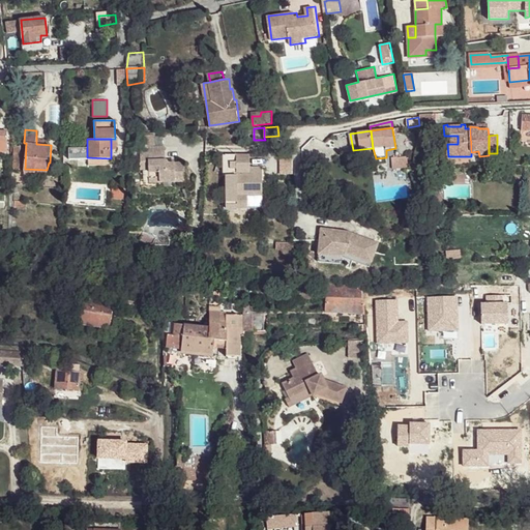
[(85,147),(67,147),(68,158),(85,157),(85,147)]
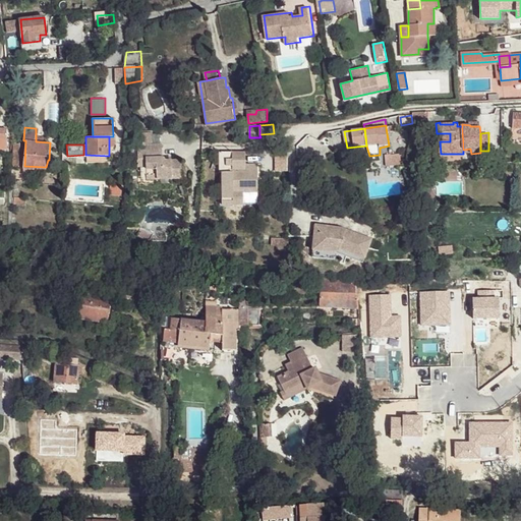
[(162,146),(147,145),(146,159),(139,159),(138,161),(136,163),(136,168),(146,168),(147,180),(172,179),(182,179),(181,161),(172,161),(166,161),(163,157),(162,146)]
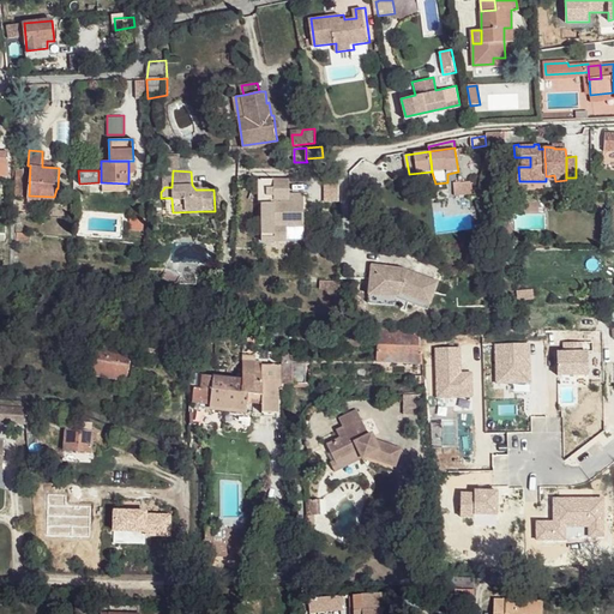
[(23,173),(13,173),(14,198),(24,199),(23,173)]
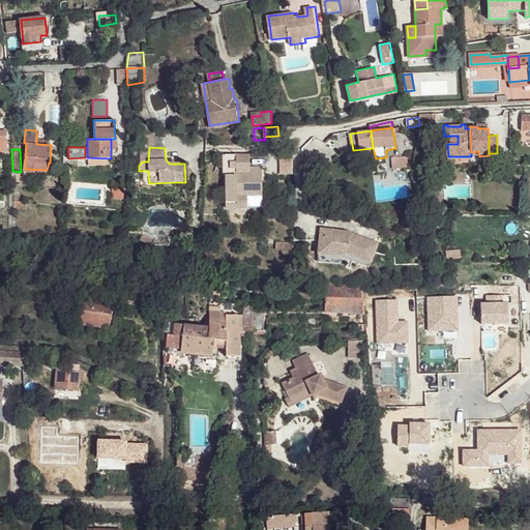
[(251,155),(225,155),(226,209),(267,209),(266,196),(263,195),(262,169),(249,168),(251,155)]
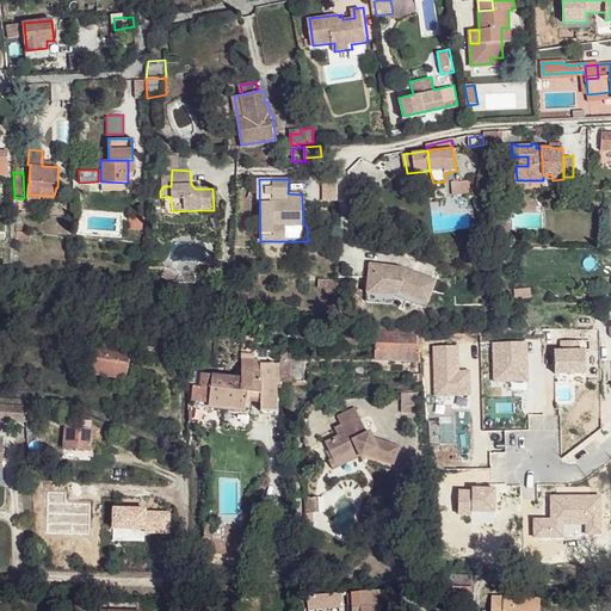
[(471,180),(452,184),(455,195),(473,193),(471,180)]
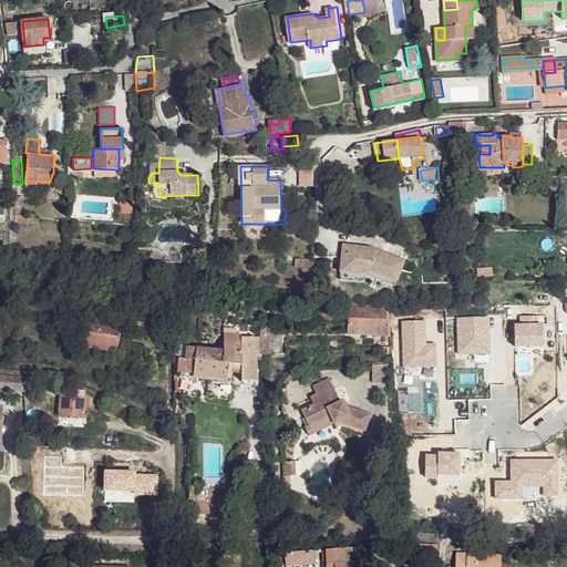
[(158,183),(148,183),(148,202),(186,200),(187,195),(160,196),(158,183)]
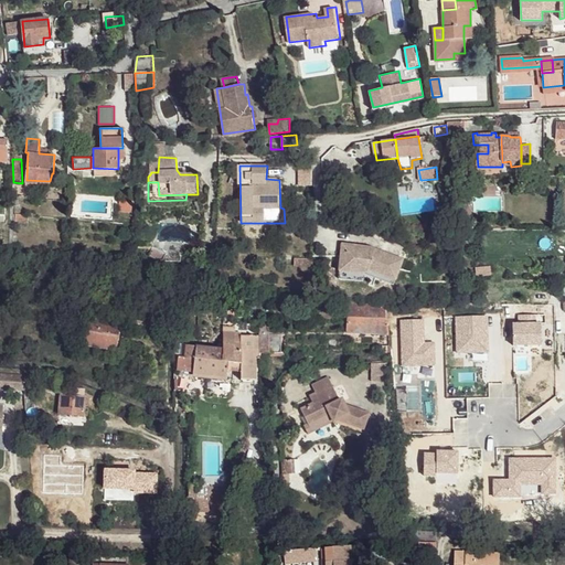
[(132,202),(120,201),(119,209),(131,211),(132,202)]
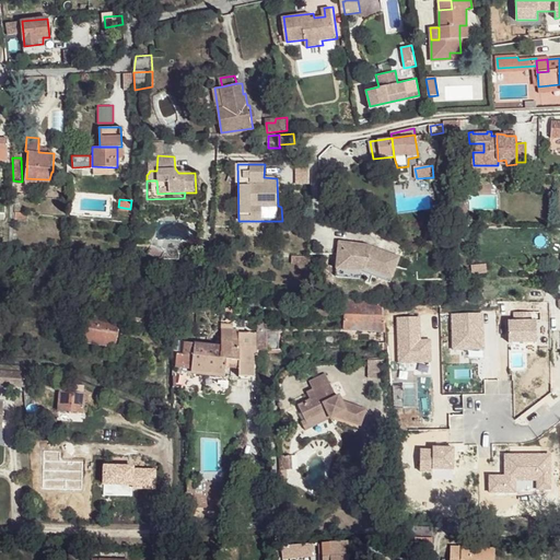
[(439,230),(428,231),(428,238),(440,237),(439,230)]
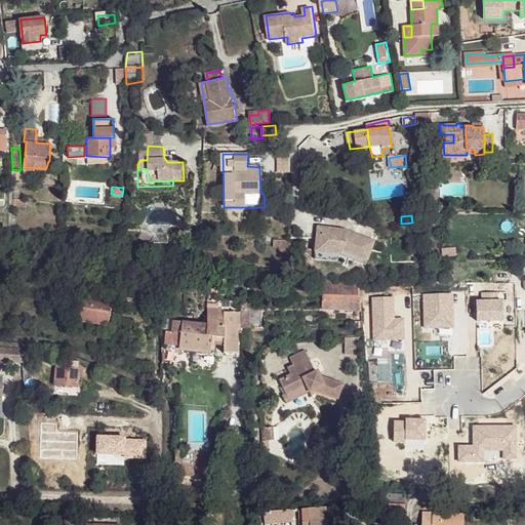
[(330,236),(320,235),(319,254),(329,255),(329,248),(337,249),(337,251),(345,252),(360,258),(362,254),(372,257),(377,242),(347,232),(331,230),(330,236)]
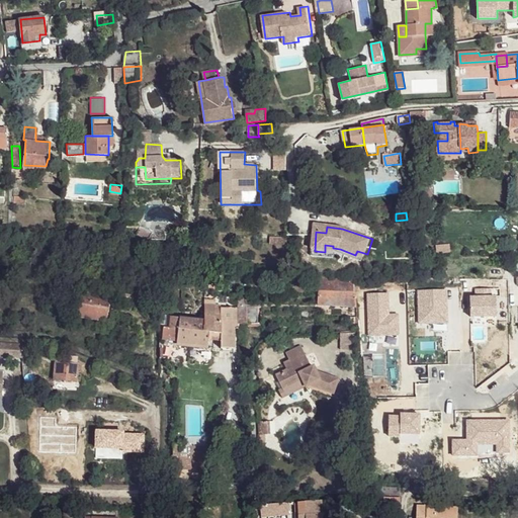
[(355,282),(313,284),(313,309),(329,309),(330,299),(356,298),(355,282)]
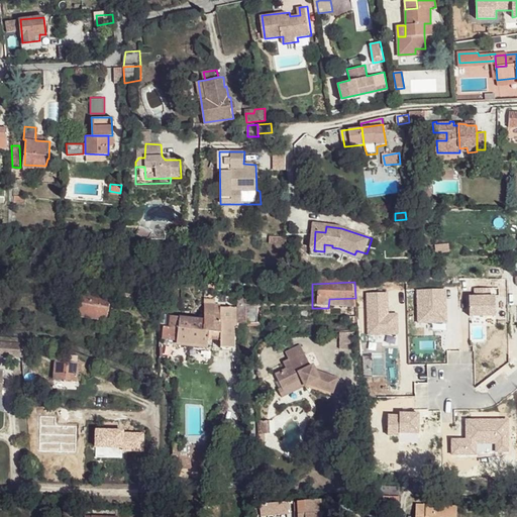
[(447,288),(417,289),(417,322),(448,321),(447,288)]
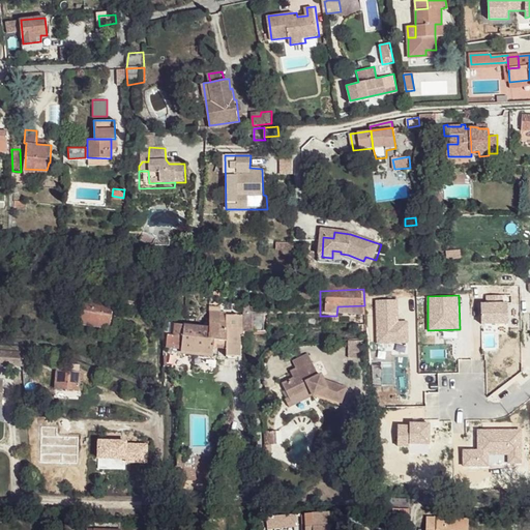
[(487,302),(480,302),(480,324),(509,324),(508,302),(503,302),(503,295),(487,295),(487,302)]
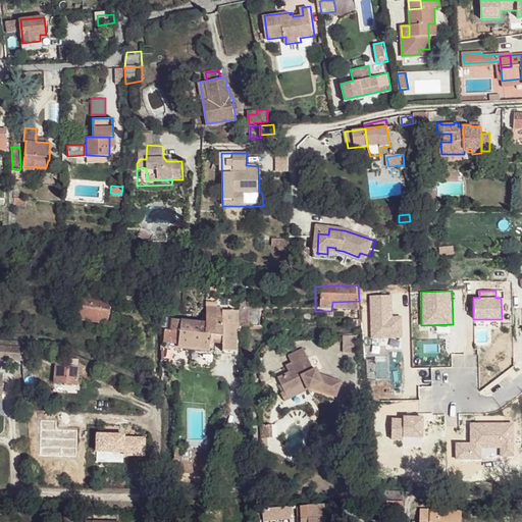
[(111,300),(83,295),(79,323),(108,327),(111,300)]
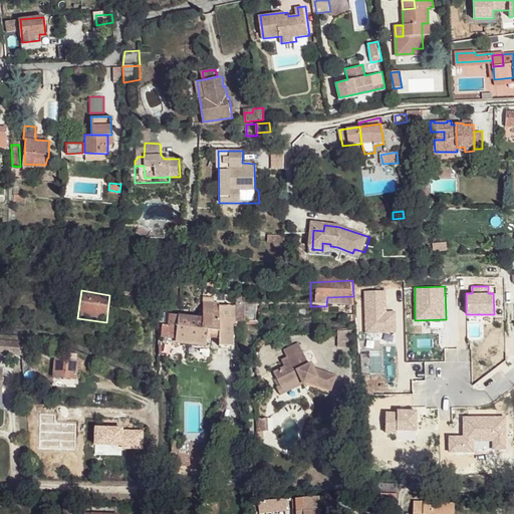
[(386,291),(363,291),(364,332),(397,332),(396,311),(387,311),(386,291)]
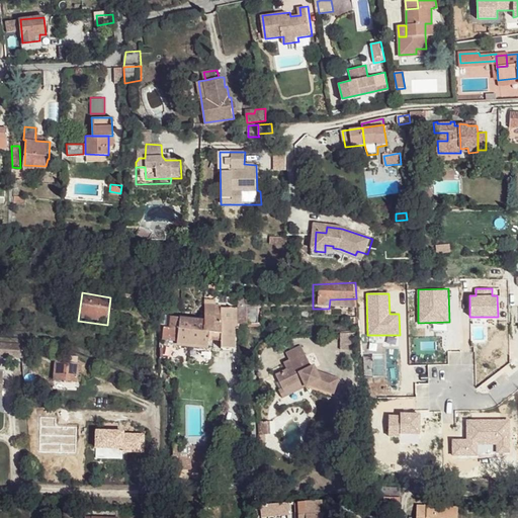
[(247,294),(240,294),(241,325),(258,324),(258,306),(247,306),(247,294)]
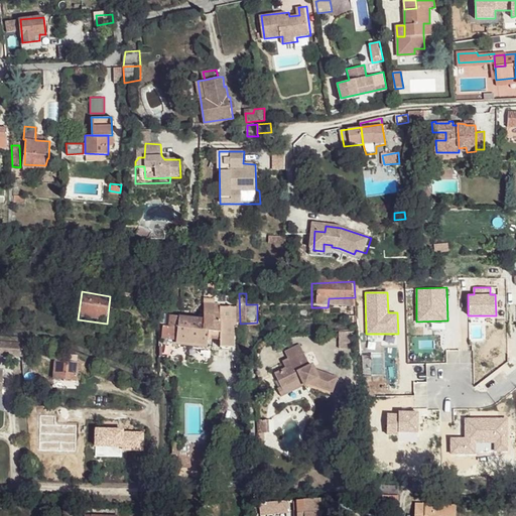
[(220,321),(172,316),(171,328),(164,328),(164,337),(170,338),(169,343),(207,347),(208,333),(231,335),(233,310),(221,309),(220,321)]
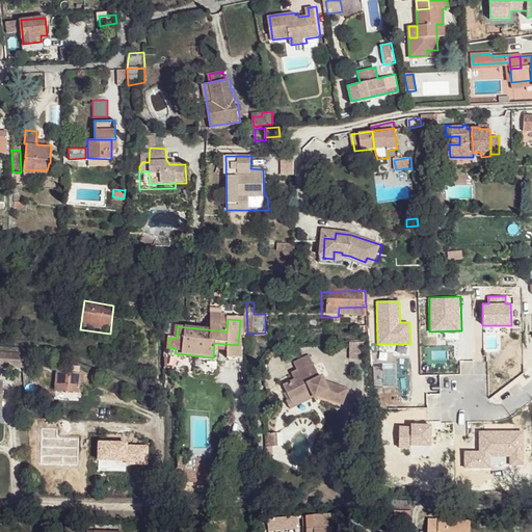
[(23,352),(0,351),(0,360),(23,362),(23,352)]
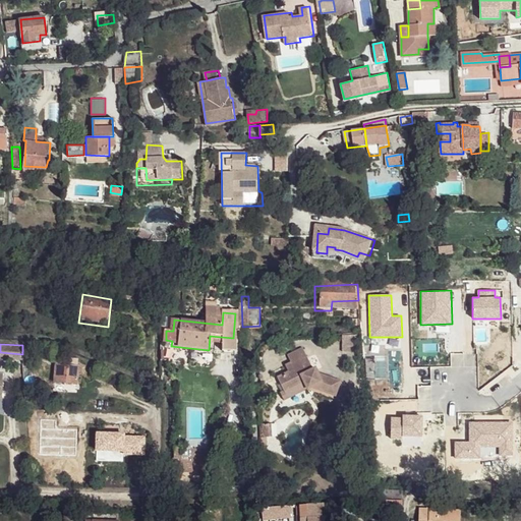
[(31,346),(22,345),(22,354),(31,354),(31,346)]
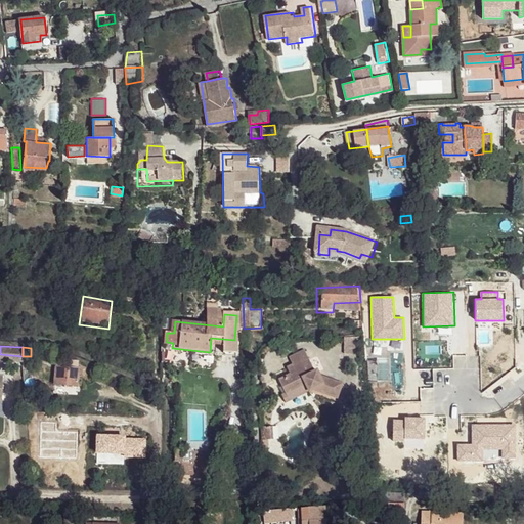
[(304,396),(310,394),(335,400),(339,387),(315,380),(313,376),(315,375),(305,350),(290,356),(294,365),(288,367),(291,375),(279,379),(286,394),(300,389),(304,396)]
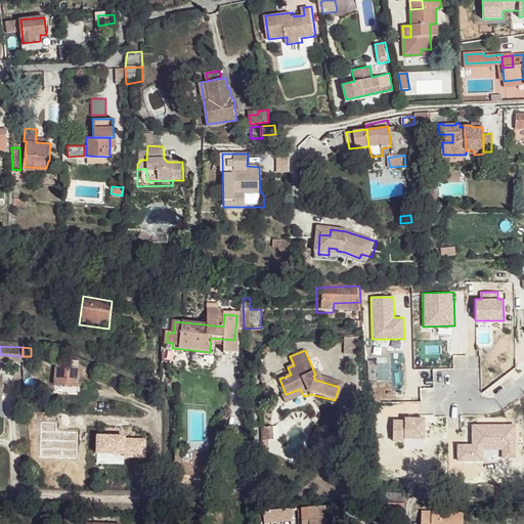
[(67,360),(55,358),(55,365),(66,366),(67,360)]
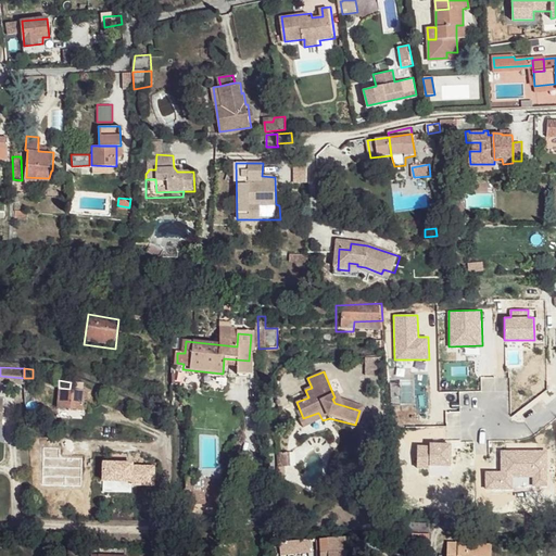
[(70,389),(59,388),(54,409),(78,414),(83,392),(70,389)]
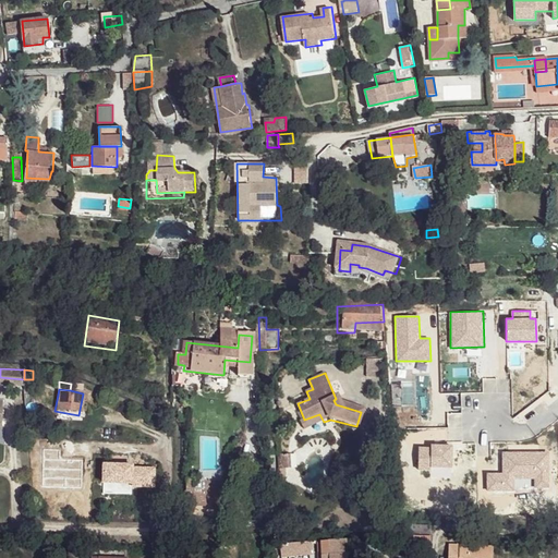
[(304,420),(300,422),(304,431),(324,422),(319,414),(304,420)]
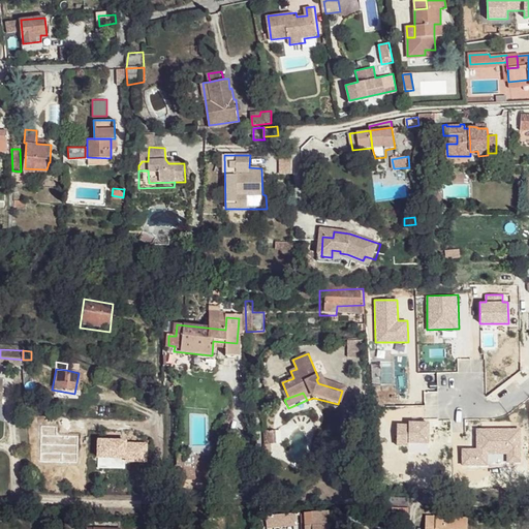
[(338,404),(313,398),(307,400),(338,408),(338,404)]
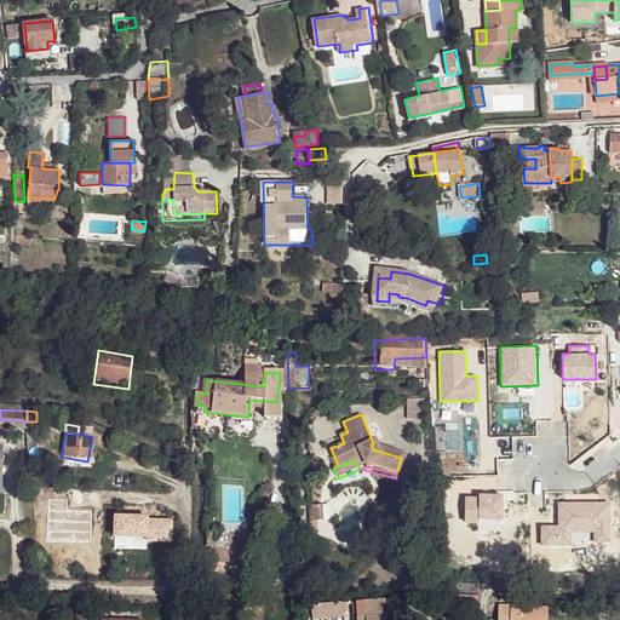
[(478,497),(465,497),(465,523),(480,523),(480,518),(503,520),(504,494),(480,494),(478,497)]
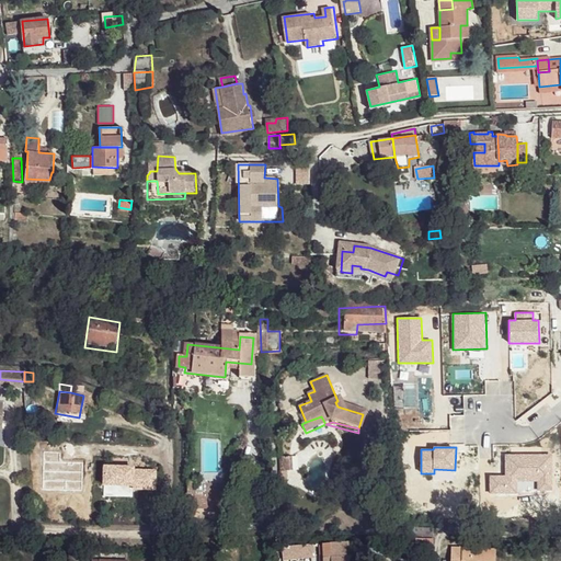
[(61,451),(43,451),(42,490),(82,491),(83,461),(60,461),(61,451)]
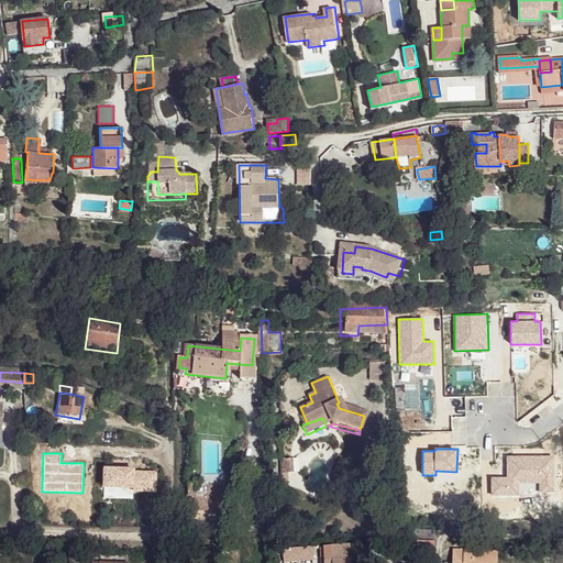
[(506,476),(490,476),(490,496),(519,495),(519,484),(540,484),(540,494),(555,493),(554,454),(506,455),(506,476)]
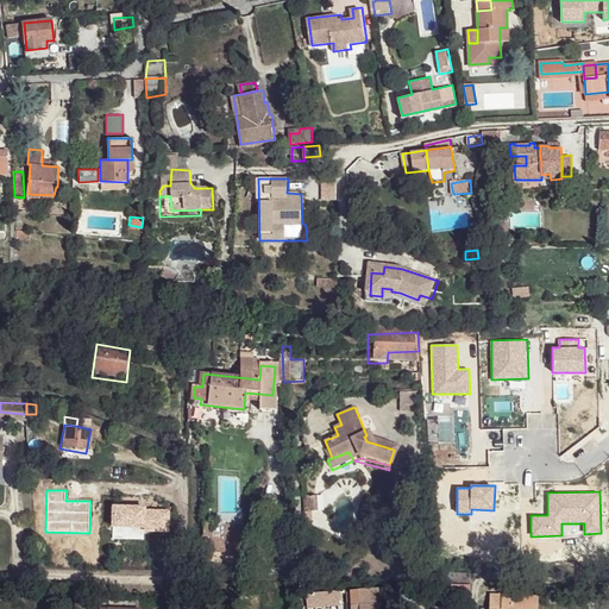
[(146,504),(112,504),(112,526),(145,527),(145,532),(169,532),(169,509),(146,509),(146,504)]
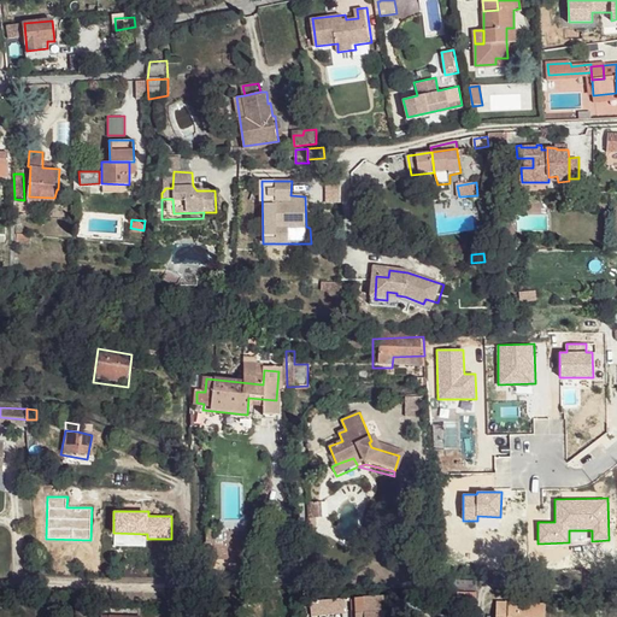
[(475,594),(457,593),(457,603),(476,603),(475,594)]
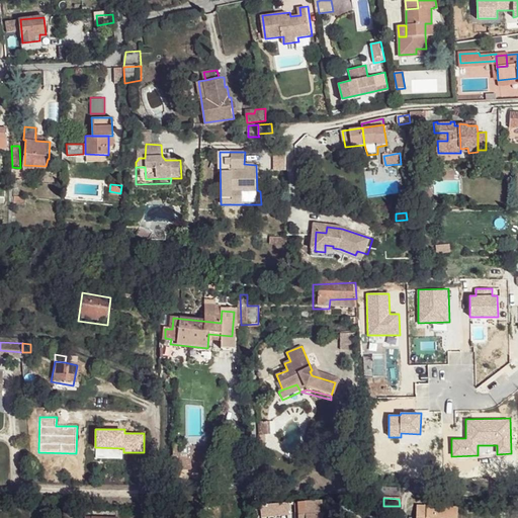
[(288,502),(260,504),(260,516),(289,514),(288,502)]
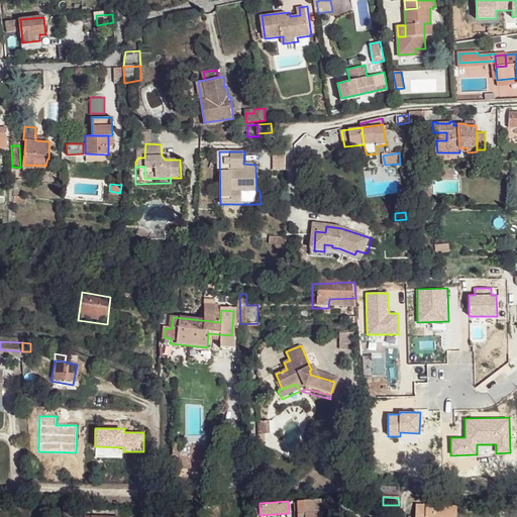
[(321,501),(296,503),(297,516),(321,516),(321,514),(322,514),(321,501)]
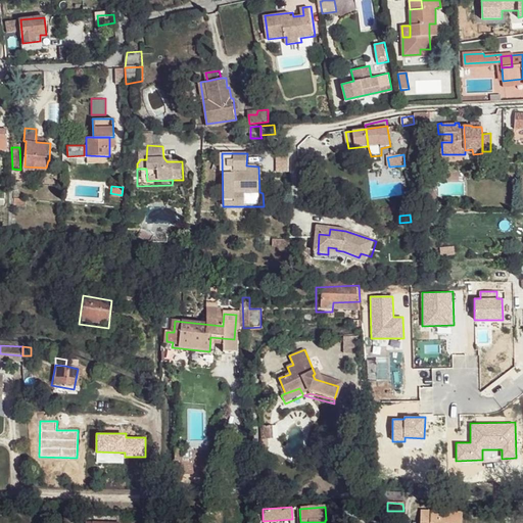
[(461,522),(462,513),(420,511),(419,522),(461,522)]
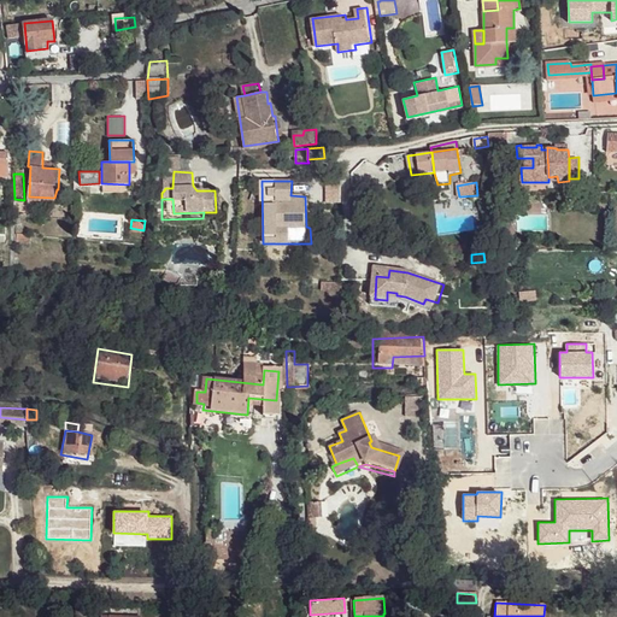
[(417,616),(417,605),(403,605),(401,616),(417,616)]
